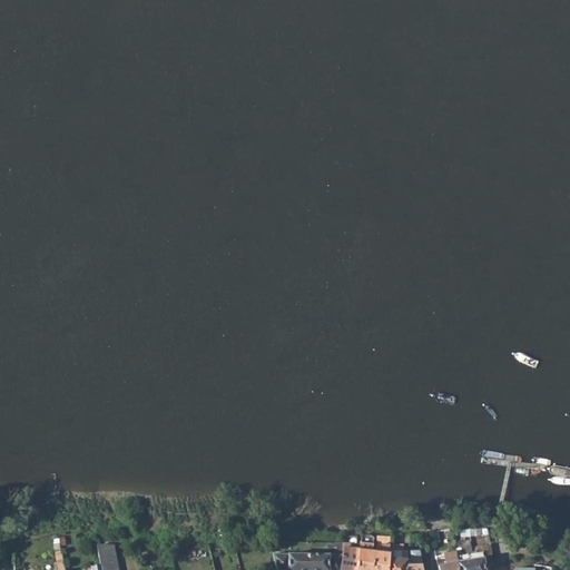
[(336,549),(336,553),(273,552),(276,569),(340,569),(344,543),(335,543),(334,549),(336,549)]
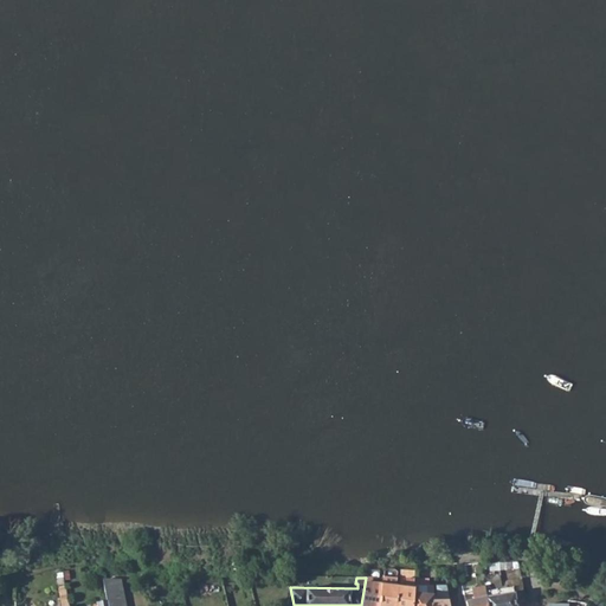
[(361,605),(378,605),(381,585),(372,584),(372,578),(366,578),(361,605)]
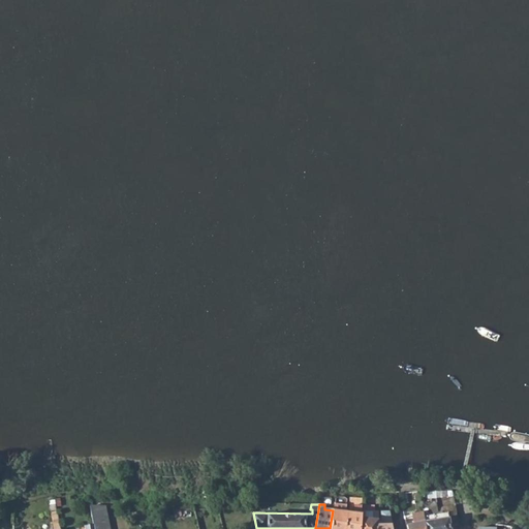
[(333,510),(330,528),(344,528),(346,512),(340,511),(341,505),(334,505),(333,510)]
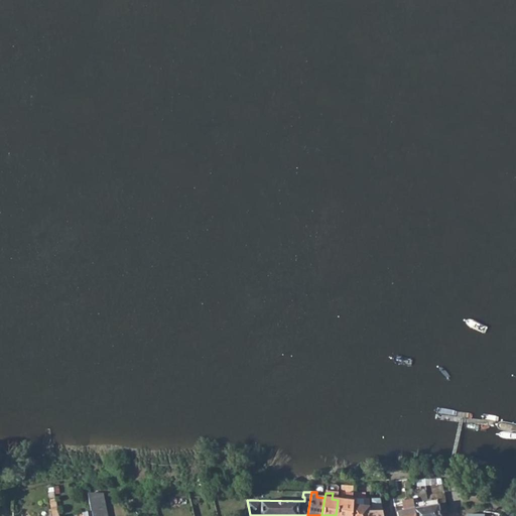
[(350,515),(352,498),(352,493),(345,493),(344,500),(338,500),(336,515),(350,515)]
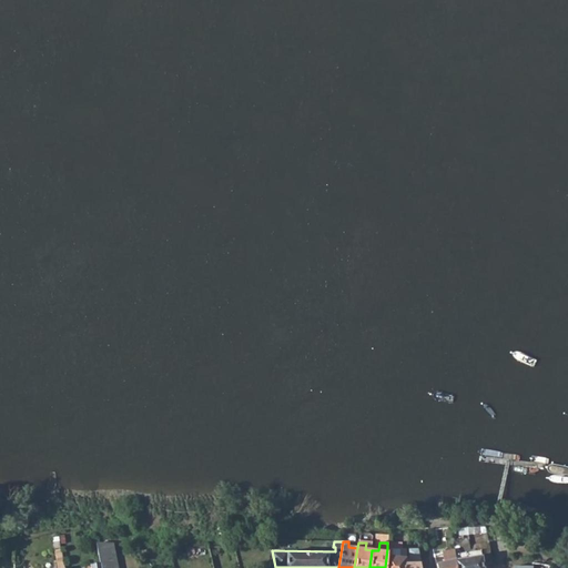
[(100,564),(100,567),(118,567),(113,544),(97,544),(100,564)]
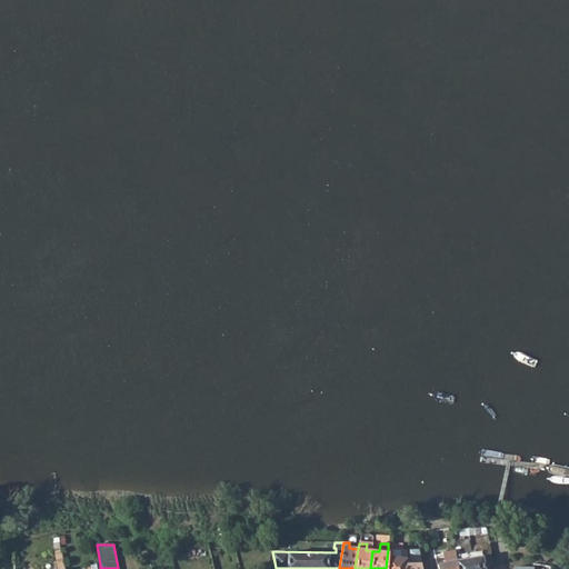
[(388,549),(386,568),(405,568),(406,559),(406,550),(399,550),(399,558),(391,558),(391,550),(388,549)]
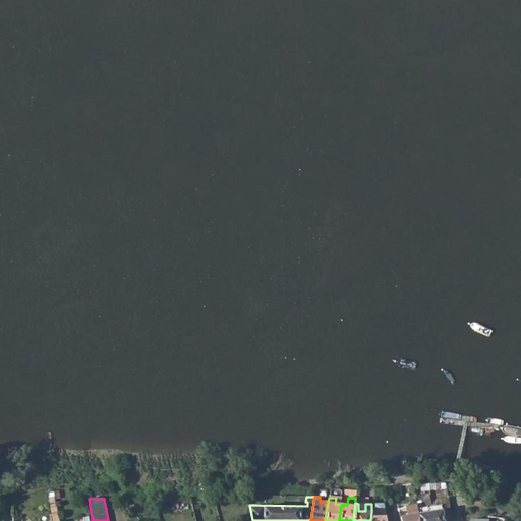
[(374,504),(373,511),(371,512),(370,520),(385,520),(382,504),(374,504)]
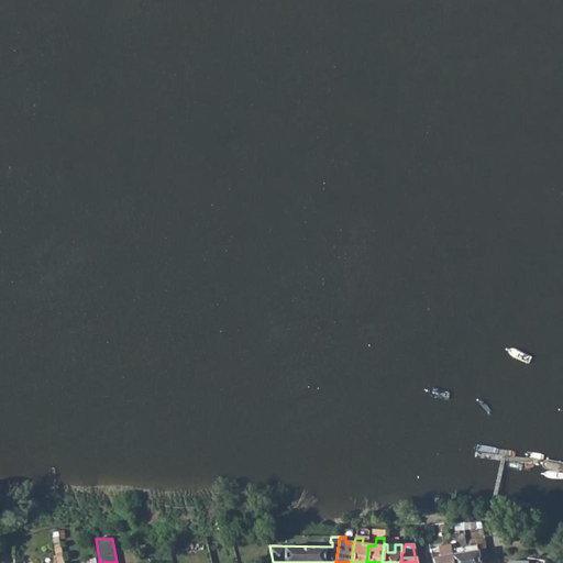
[(454,562),(451,549),(450,545),(441,547),(438,547),(440,558),(431,559),(432,562),(454,562)]
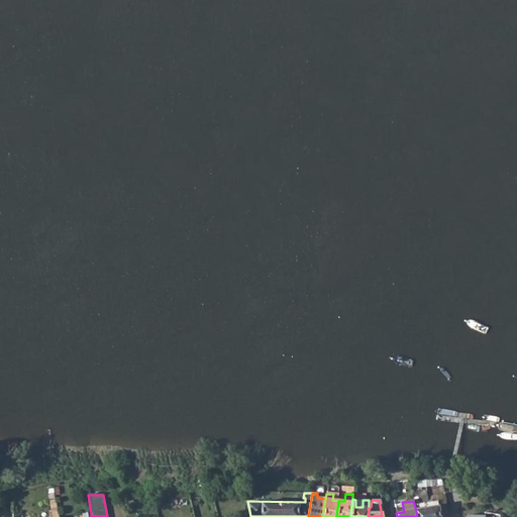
[(59,516),(57,502),(50,503),(53,516),(59,516)]
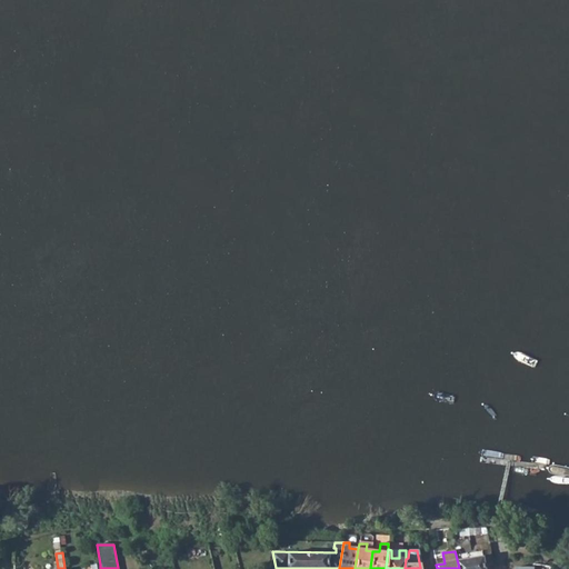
[(482,558),(467,559),(466,553),(456,555),(459,568),(483,568),(483,566),(482,561),(482,558)]
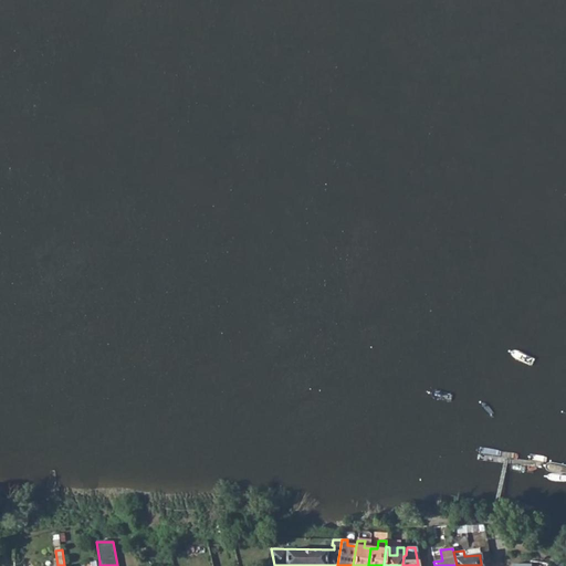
All buildings are outlined.
